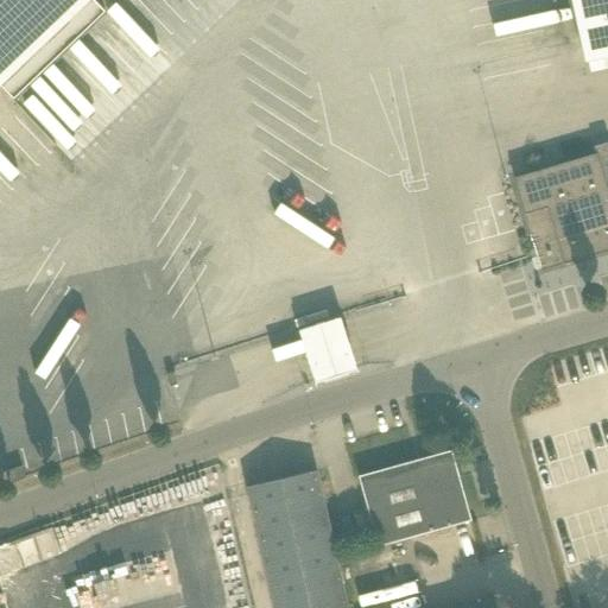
[(607,0),(0,0),(0,86),(1,84),(14,99),(106,11),(95,0),(571,0),(586,62),(607,56),(607,0)]
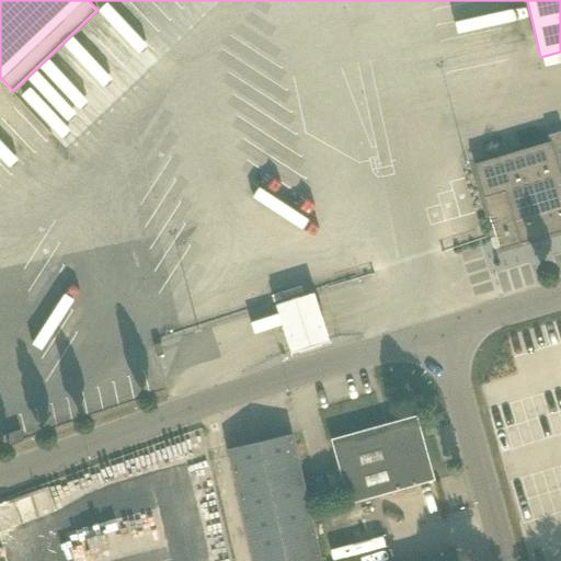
[(560,138),(474,164),(500,250),(560,231),(560,138)]
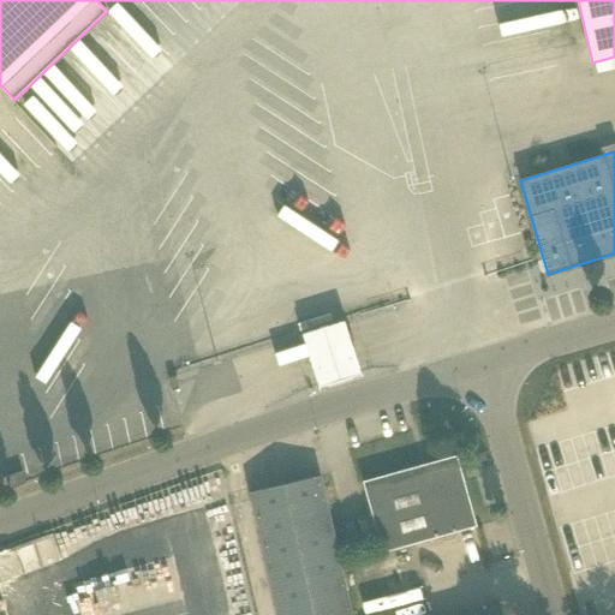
[(179,389),(177,377),(169,380),(172,392),(179,389)]
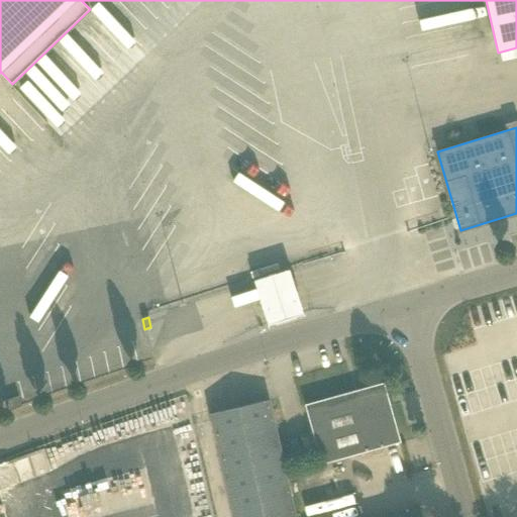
[(384,383),(305,405),(322,464),(401,443),(384,383)]
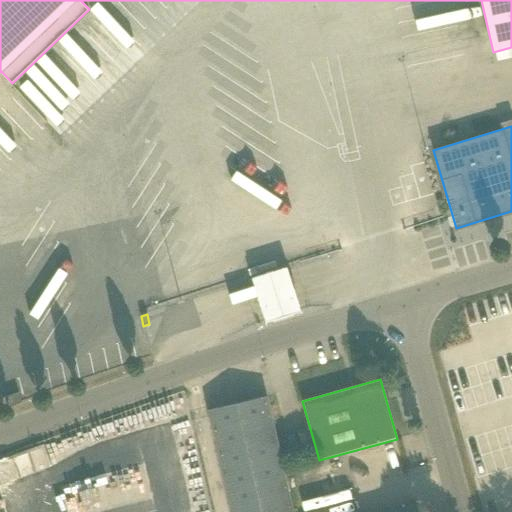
[(8,408),(22,403),(19,393),(5,398),(8,408)]
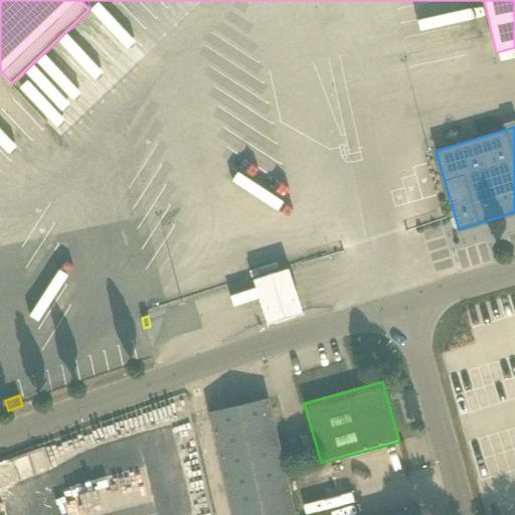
[(295,514),(269,398),(209,412),(232,514),(295,514)]
